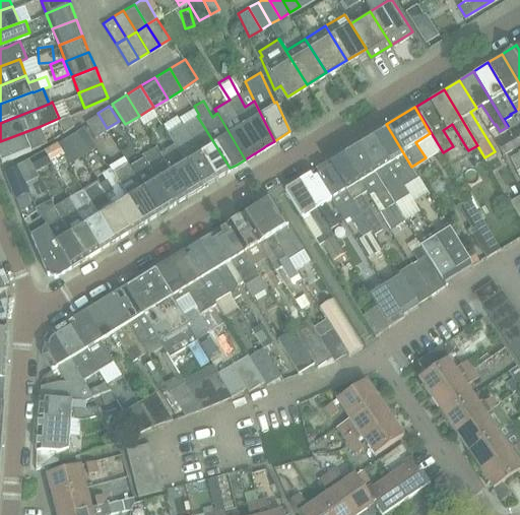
[(161,121),(175,141),(201,186),(205,183),(206,183),(207,182),(215,177),(176,112),(161,121)]
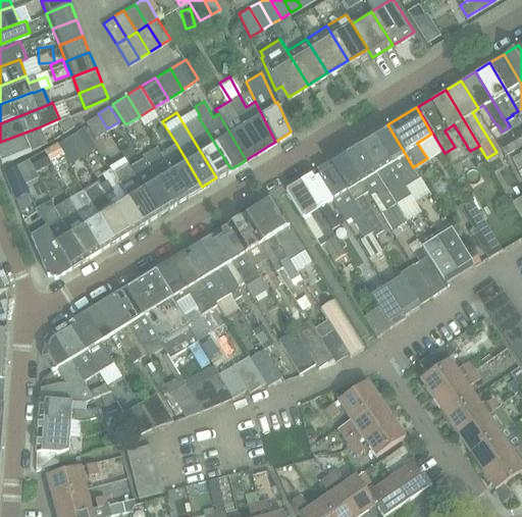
[(177,112),(176,112),(216,177),(226,171),(226,172),(228,171),(227,170),(230,168),(198,116),(186,123),(180,115),(179,116),(177,112)]
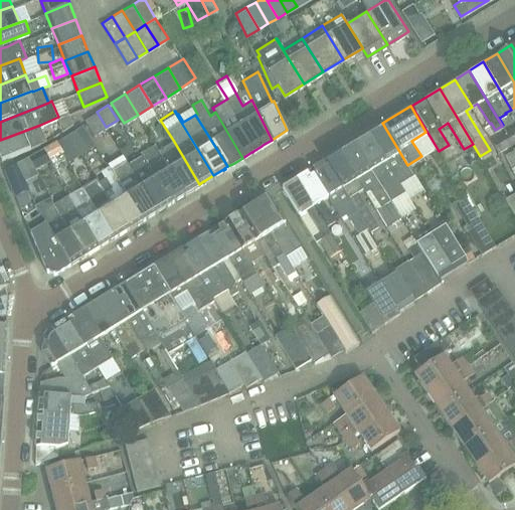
[(106,127),(97,112),(84,119),(95,134),(106,127)]
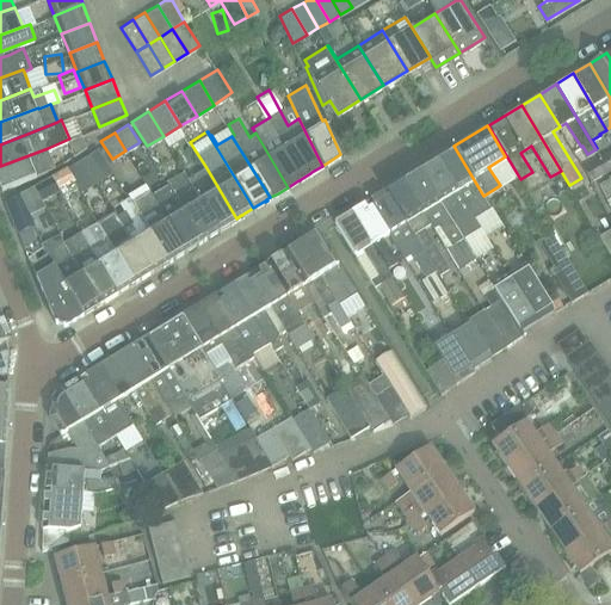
[(69,140),(74,153),(87,144),(81,134),(69,140)]
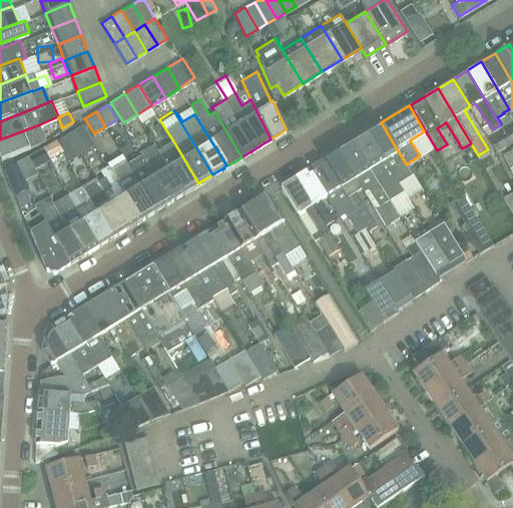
[(94,142),(82,122),(69,131),(81,151),(94,142)]
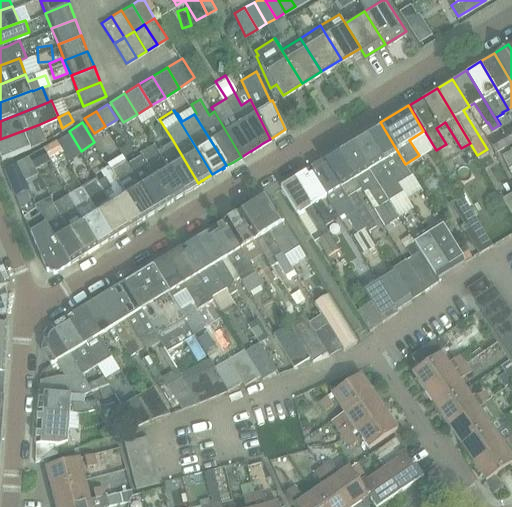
[(380,122),(366,131),(406,194),(419,186),(405,164),(380,122)]
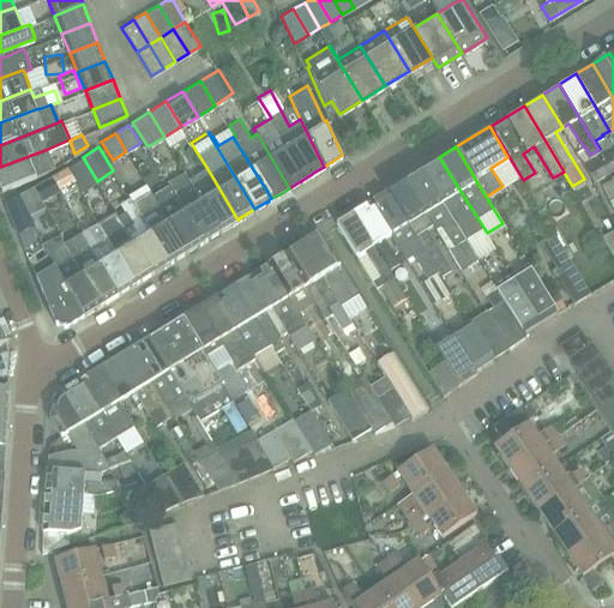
[(48,149),(0,167),(0,186),(1,190),(36,175),(55,167),(48,149)]
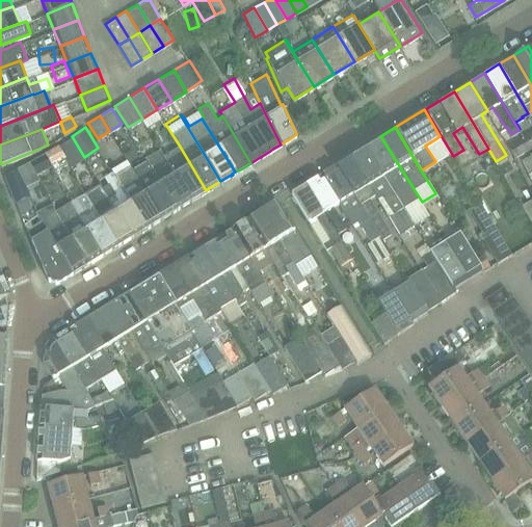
[(531,145),(531,130),(523,136),(529,147),(531,145)]
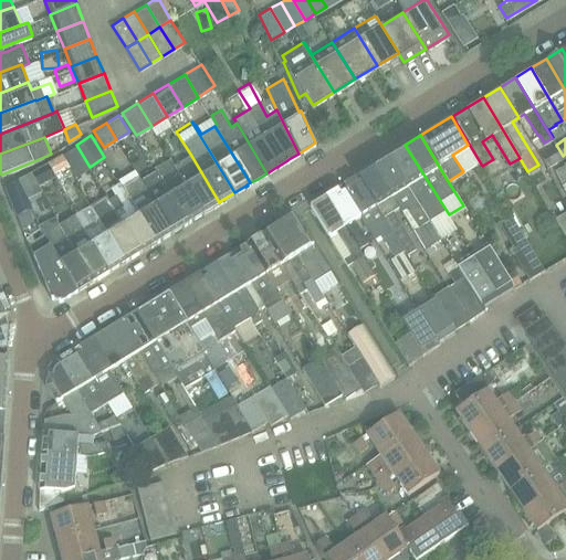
[(90,167),(76,145),(62,154),(70,167),(75,177),(90,167)]
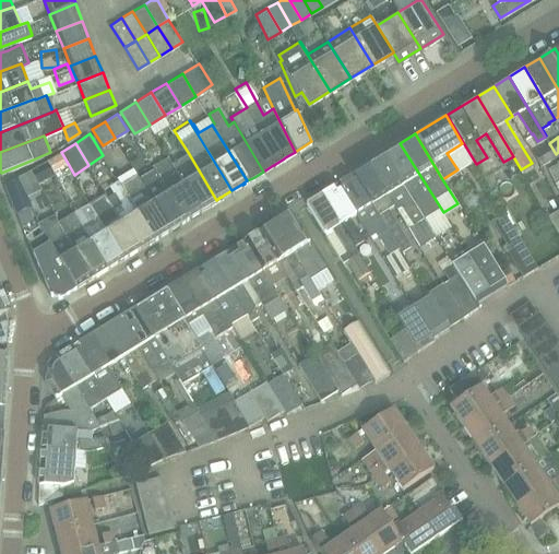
[(400,143),(384,153),(436,234),(451,225),(443,212),(400,143)]
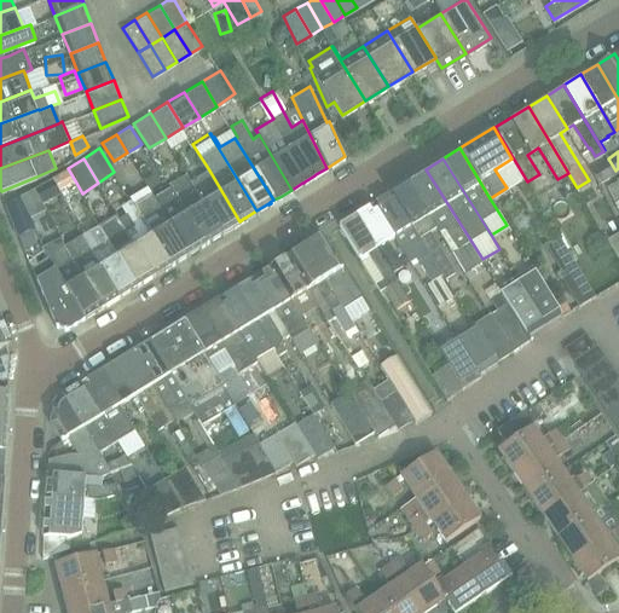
[(615,171),(608,158),(593,169),(600,181),(615,171)]
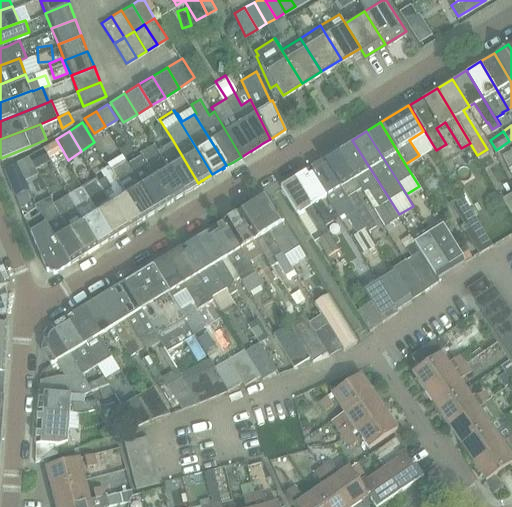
[(63,151),(56,139),(43,146),(49,157),(50,158),(63,151)]
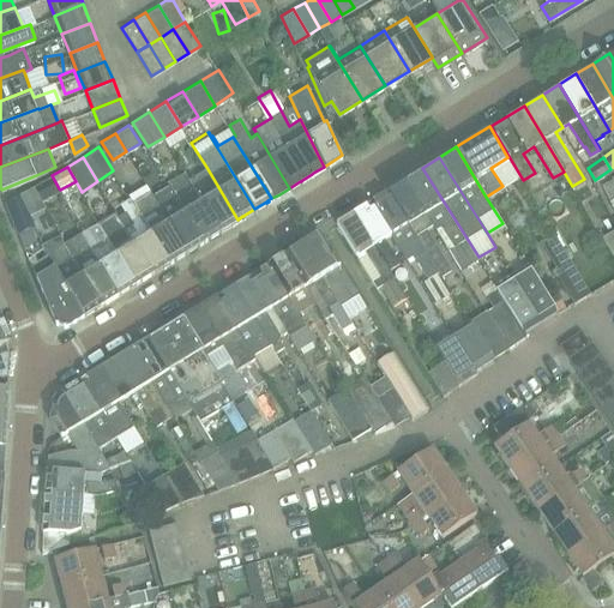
[(186,169),(185,170),(220,230),(232,223),(233,223),(234,222),(238,220),(206,167),(191,176),(186,169)]
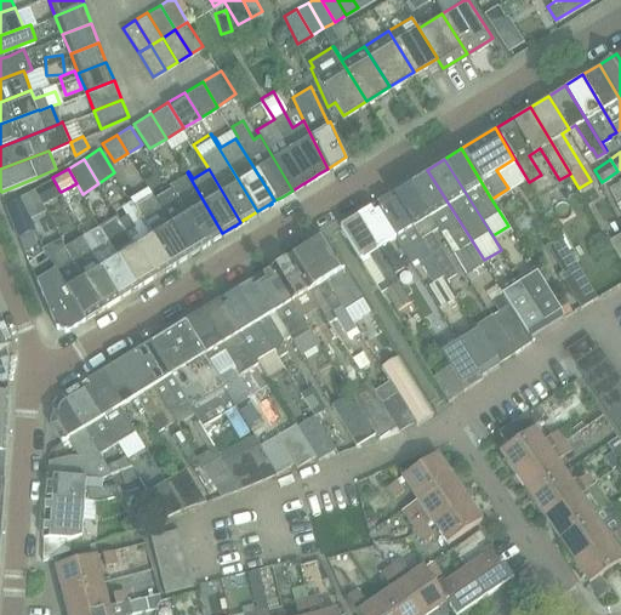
[(427,170),(409,181),(438,226),(467,271),(484,260),(427,170)]
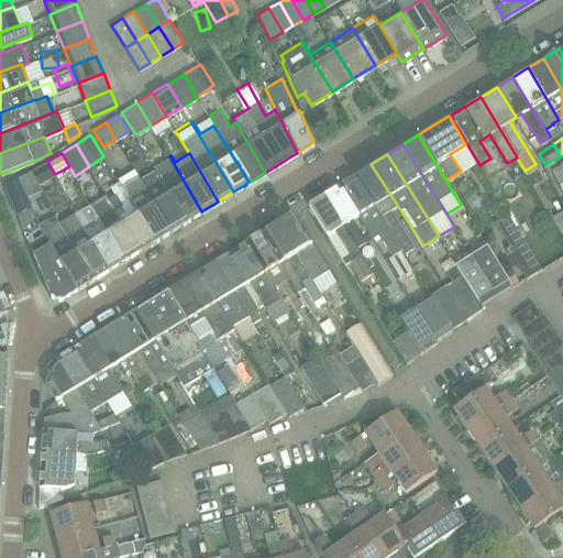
[(154,165),(155,170),(188,220),(191,218),(194,217),(201,211),(169,156),(154,165)]
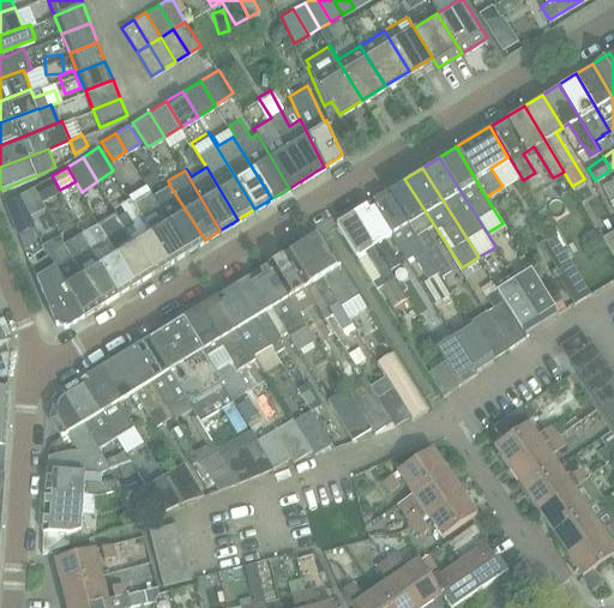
[(52,175),(34,185),(40,197),(44,197),(59,188),(52,175)]
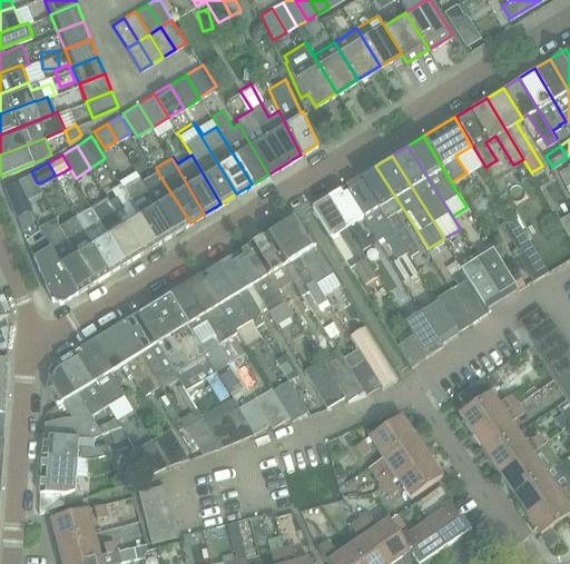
[(558,168),(567,182),(567,184),(566,184),(567,185),(569,182),(569,164),(569,162),(558,168)]
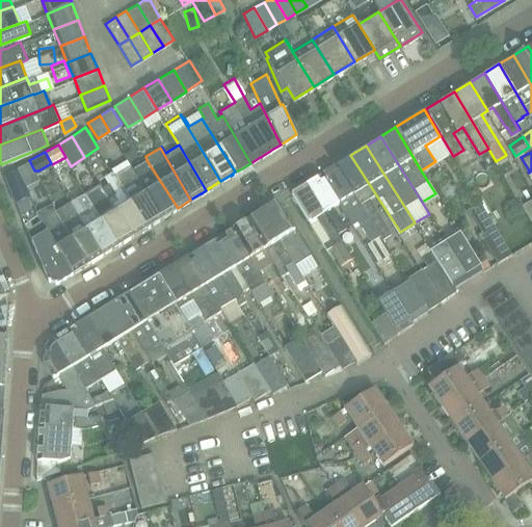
[(350,155),(336,164),(382,238),(392,232),(370,196),(375,193),(350,155)]
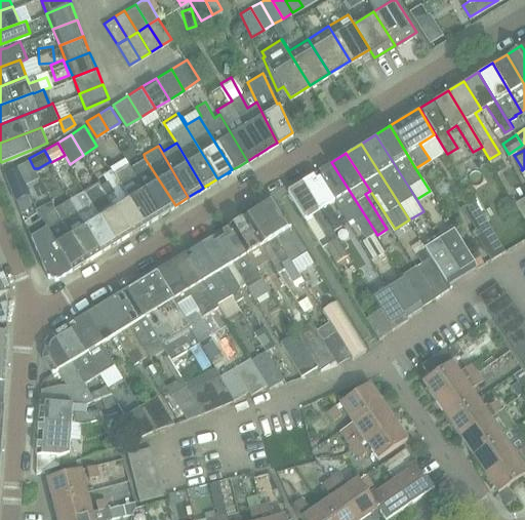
[(131,166),(125,155),(123,157),(128,164),(159,214),(169,208),(169,209),(170,208),(171,208),(170,207),(175,205),(145,158),(131,166)]
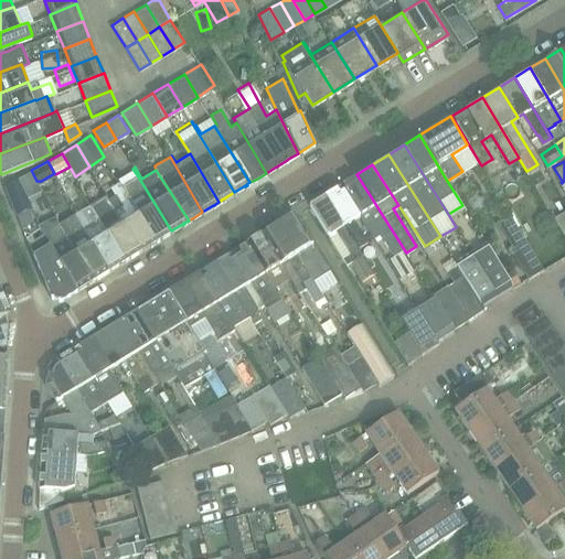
[(138,176),(132,169),(118,178),(120,180),(119,181),(155,240),(160,237),(161,237),(162,236),(171,230),(138,176)]
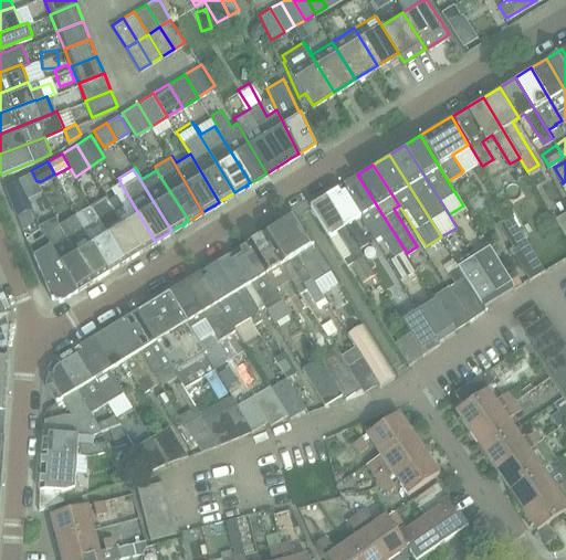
[(31,170),(19,179),(28,197),(41,189),(37,181),(31,170)]
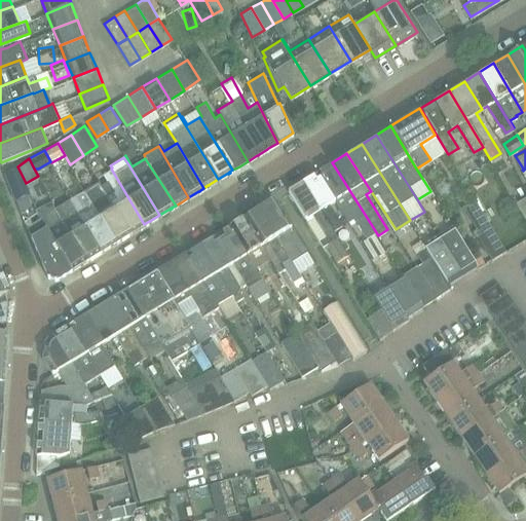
[(317,171),(335,198),(348,220),(353,217),(355,220),(357,220),(367,237),(361,242),(372,259),(387,249),(378,235),(332,162),(317,171)]
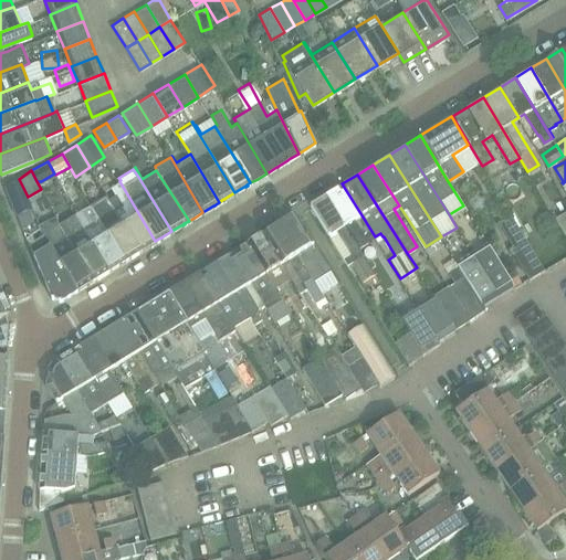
[(32,207),(28,197),(19,179),(8,190),(17,212),(32,207)]
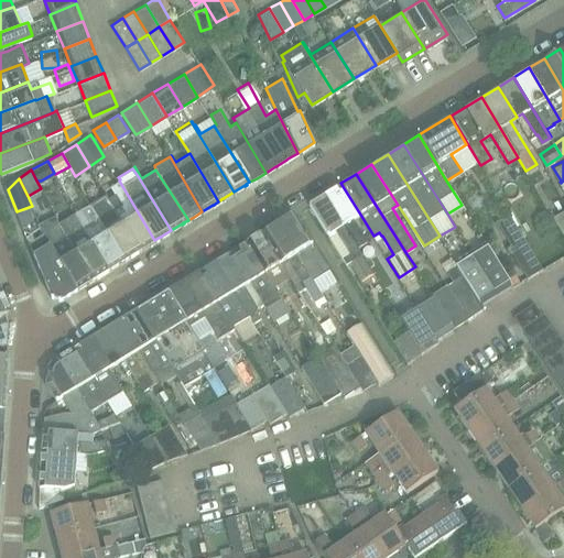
[(107,193),(105,194),(139,250),(150,243),(152,242),(154,240),(119,181),(111,185),(116,193),(109,196),(107,193)]
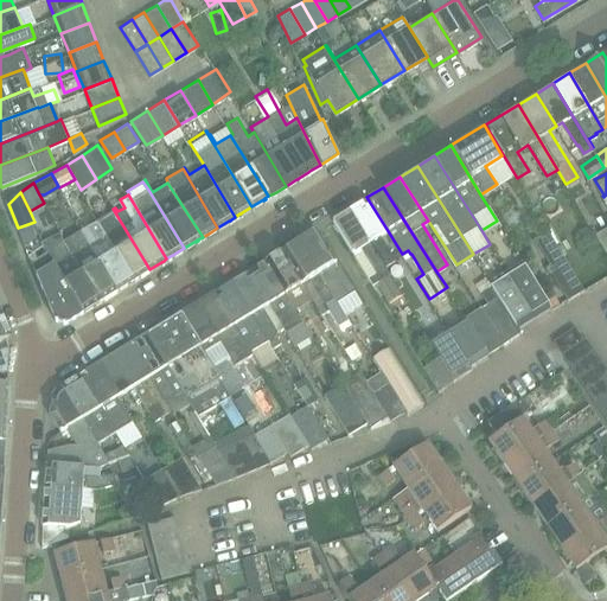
[(366,197),(350,208),(384,263),(395,257),(379,232),(387,229),(366,197)]
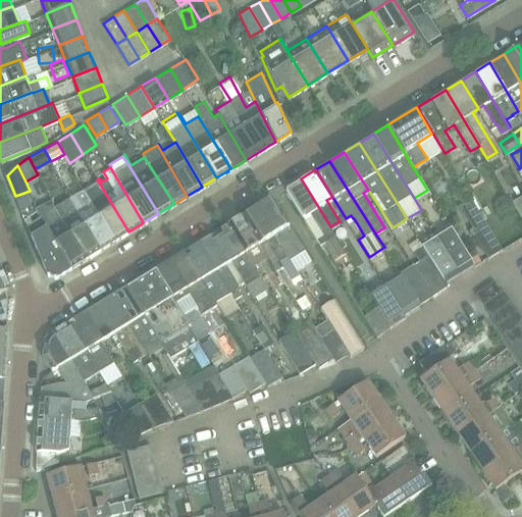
[(330,226),(301,178),(285,188),(320,243),(324,241),(334,258),(338,265),(350,258),(346,251),(345,252),(333,235),(335,234),(330,226)]
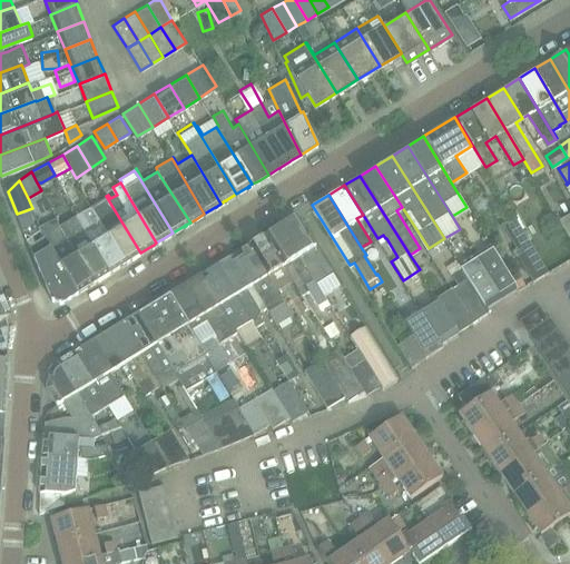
[(106,196),(90,206),(125,263),(130,259),(133,258),(131,258),(140,253),(106,196)]
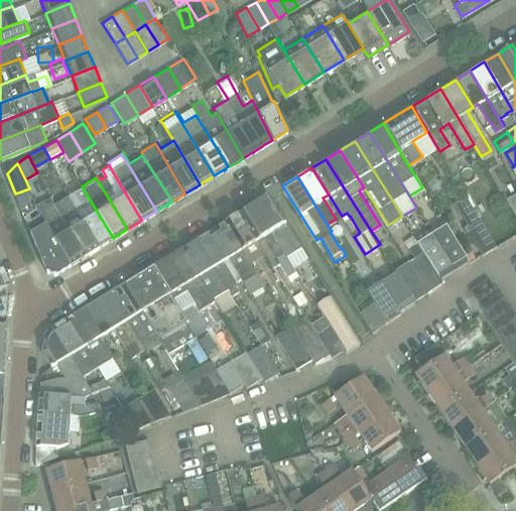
[(82,186),(68,195),(70,200),(99,246),(109,240),(109,241),(110,240),(110,239),(113,238),(82,186)]
